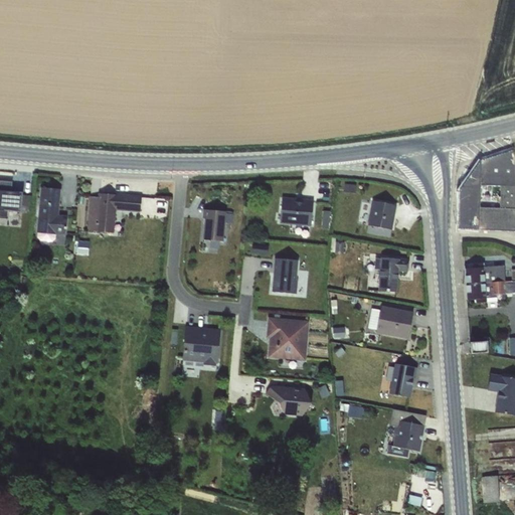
[(481,160),(480,201),(500,202),(499,208),(514,207),(514,175),(513,150),(481,160)]
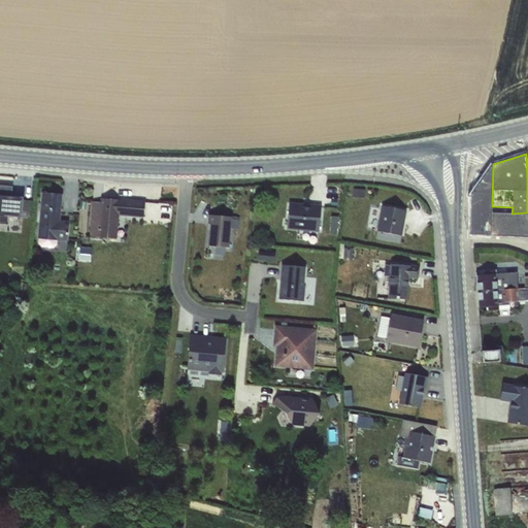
[(492,206),(493,164),(469,196),(469,235),(491,235),(491,212),(492,206)]
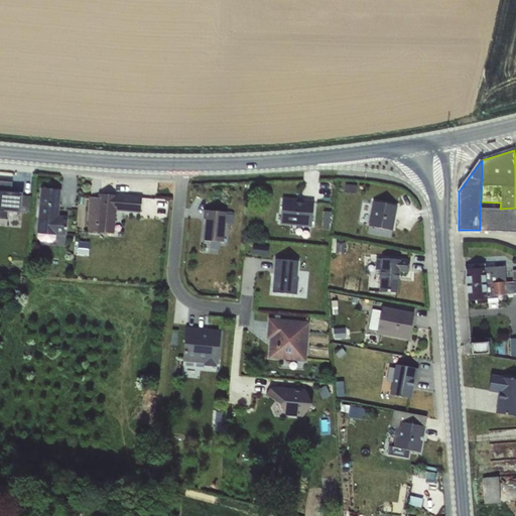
[(8,210),(26,211),(28,191),(12,189),(13,180),(0,179),(0,215),(7,216),(8,210)]
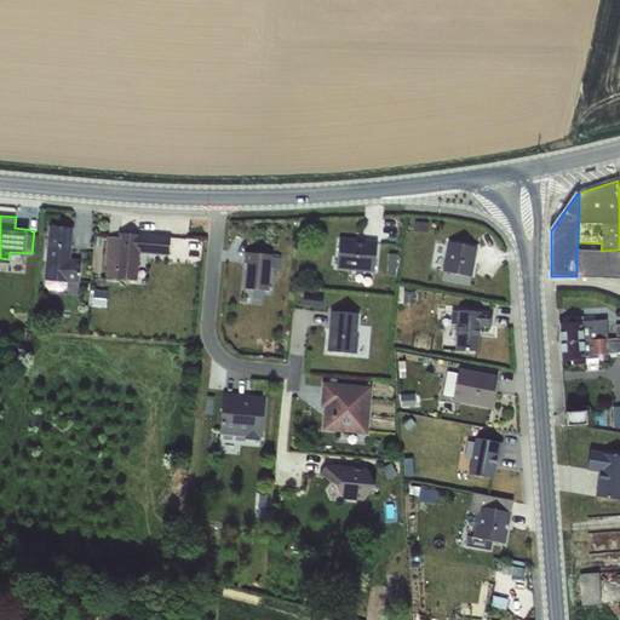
[(49,225),(44,281),(79,283),(81,260),(70,259),(74,228),(49,225)]
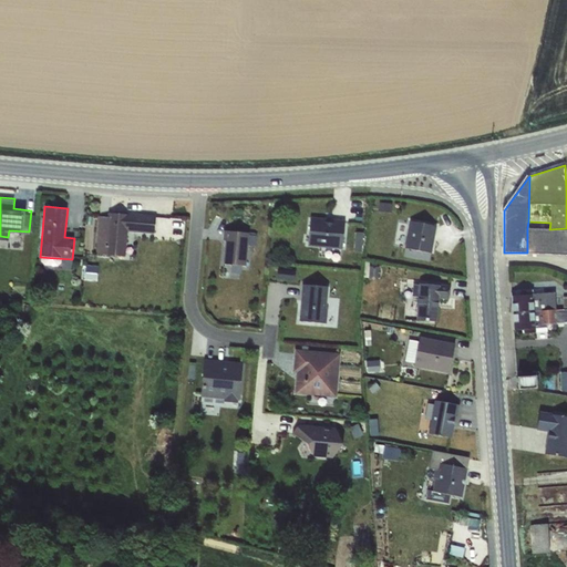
[(99,216),(95,254),(125,257),(127,232),(154,234),(156,216),(129,213),(127,215),(107,213),(107,217),(99,216)]
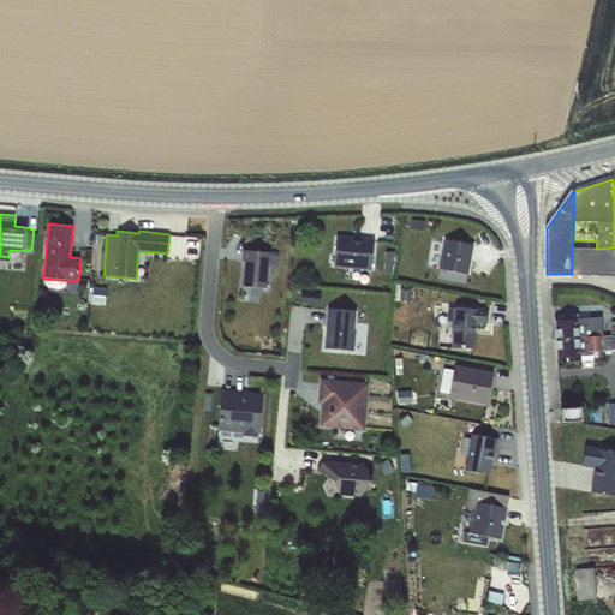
[(336,238),(334,264),(371,267),(374,239),(363,238),(362,240),(336,238)]
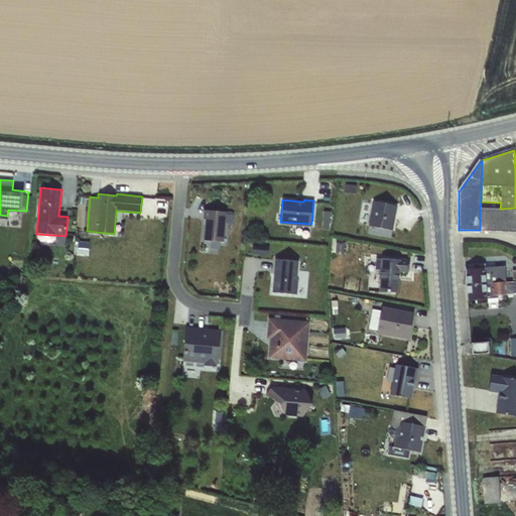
[(373,202),(369,227),(392,231),(397,206),(373,202)]
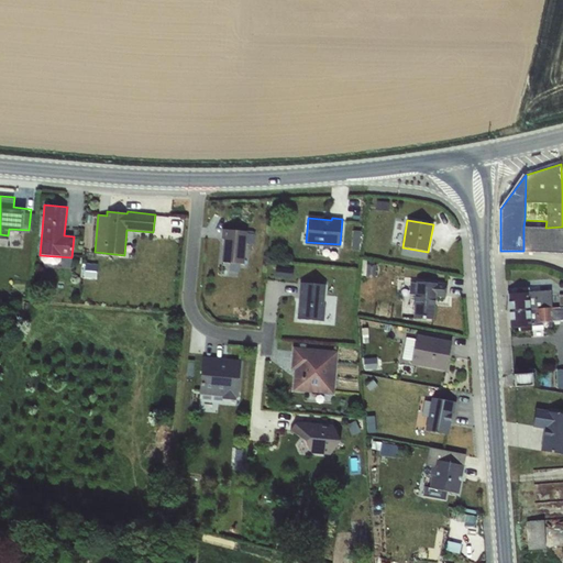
[(523,227),(523,251),(562,253),(562,227),(545,228),(523,227)]
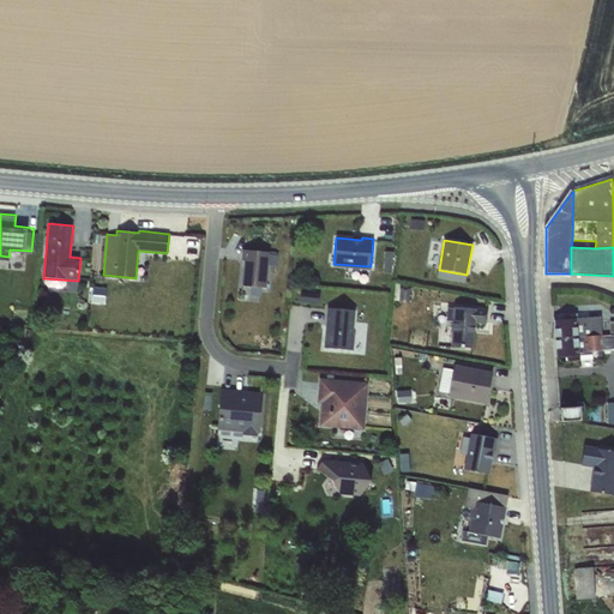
[(242,250),(241,260),(245,262),(242,287),(266,288),(269,252),(242,250)]
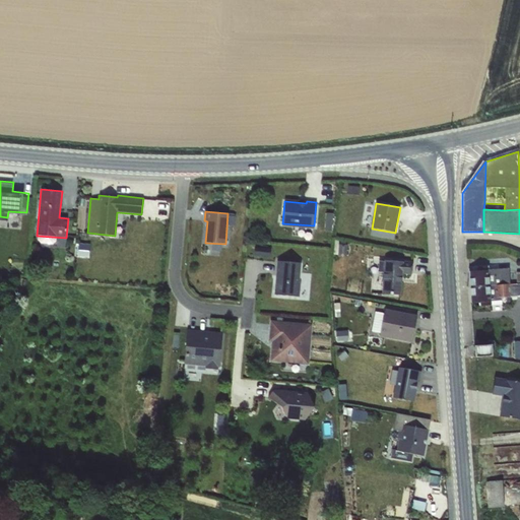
[(56,237),(37,236),(38,240),(41,243),(52,244),(56,241),(56,237)]
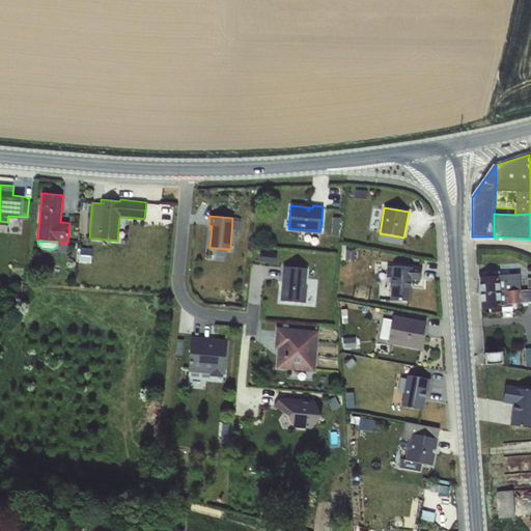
[(0,242),(0,251),(15,253),(15,243),(0,242)]
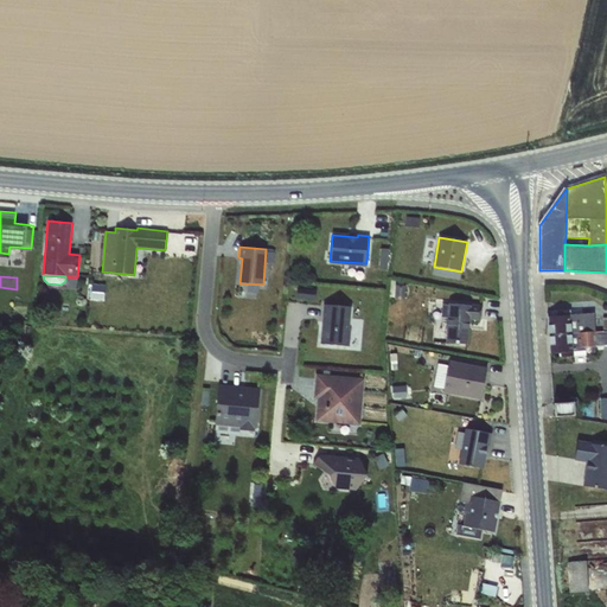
[(94,281),(93,294),(95,305),(102,302),(98,293),(101,279),(94,281)]
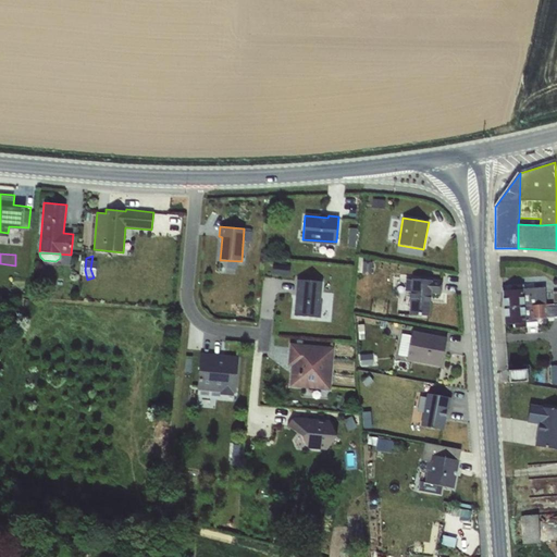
[(273,265),(272,273),(288,275),(289,267),(273,265)]
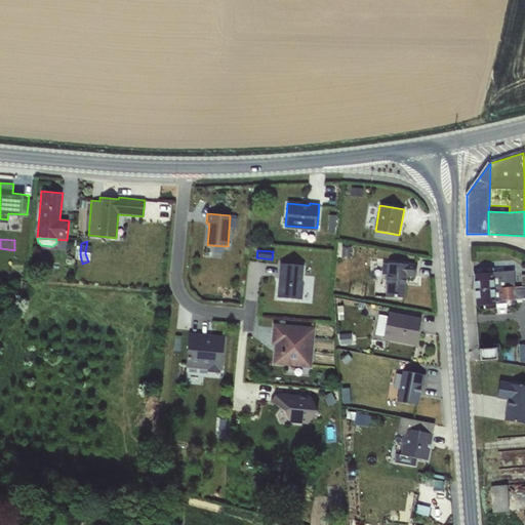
[(389,263),(386,296),(404,298),(406,276),(415,277),(416,266),(389,263)]
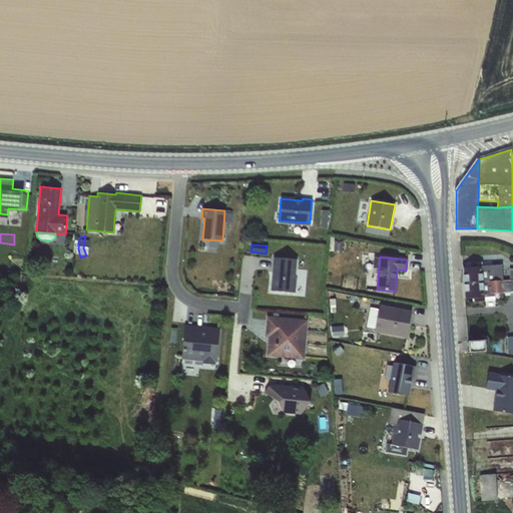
[(274,258),(271,291),(295,293),(298,260),(274,258)]
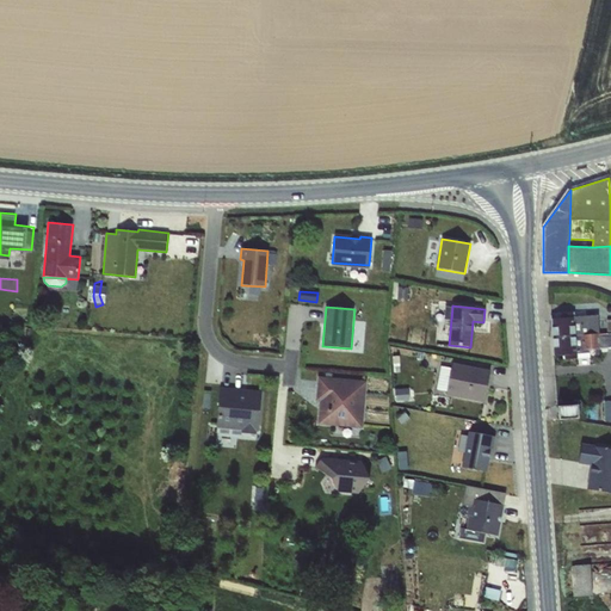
[(574,316),(560,318),(551,319),(553,338),(575,335),(574,316)]
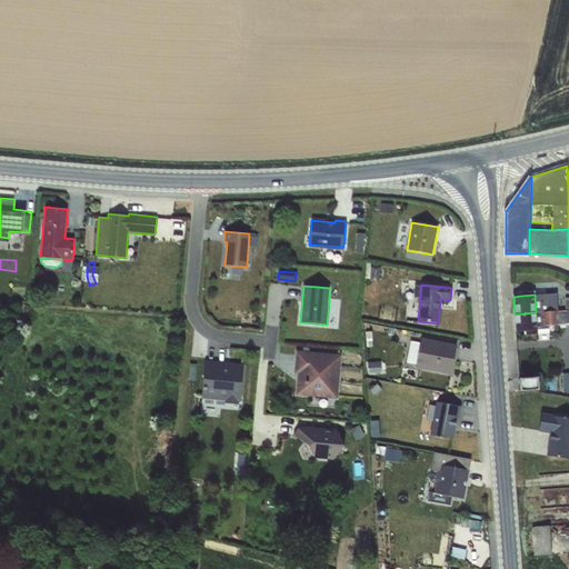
[(537,330),(525,331),(525,336),(549,333),(548,326),(568,323),(568,297),(565,298),(565,310),(558,311),(556,295),(535,295),(536,312),(537,330)]
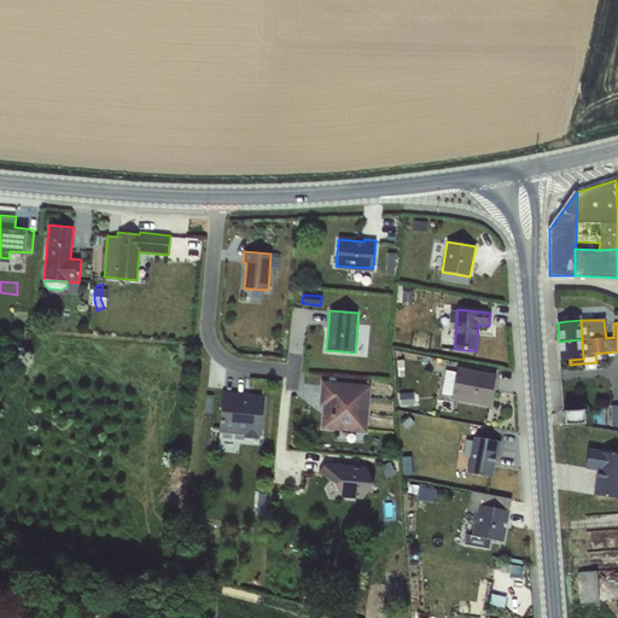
[(582,339),(559,342),(560,360),(570,360),(583,359),(582,339)]
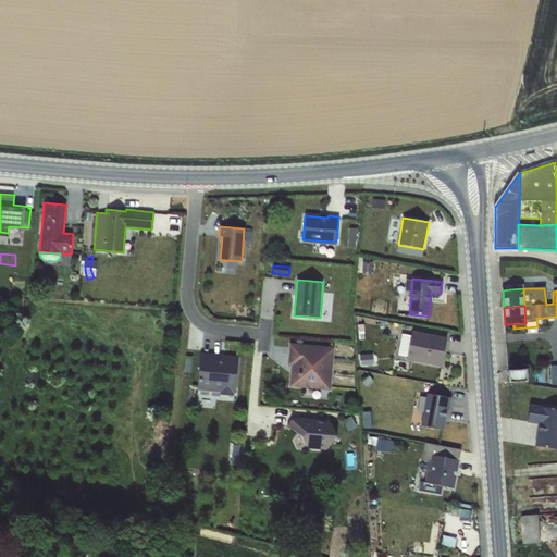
[(411,332),(407,359),(442,366),(446,338),(411,332)]
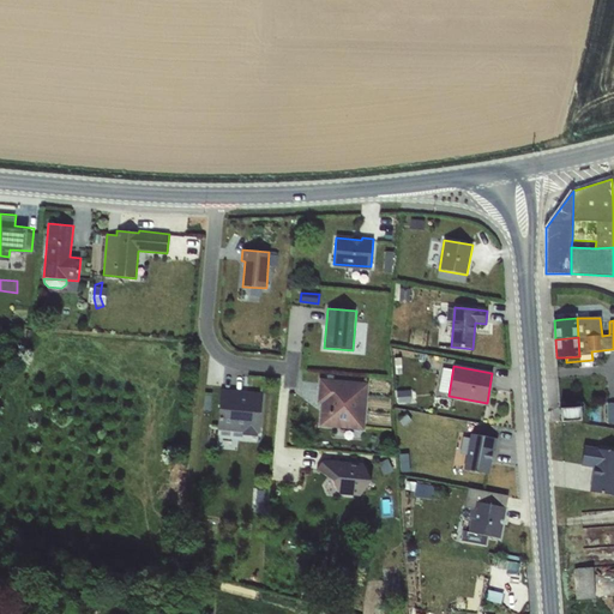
[(321,381),(319,401),(323,402),(321,425),(362,428),(366,385),(321,381)]
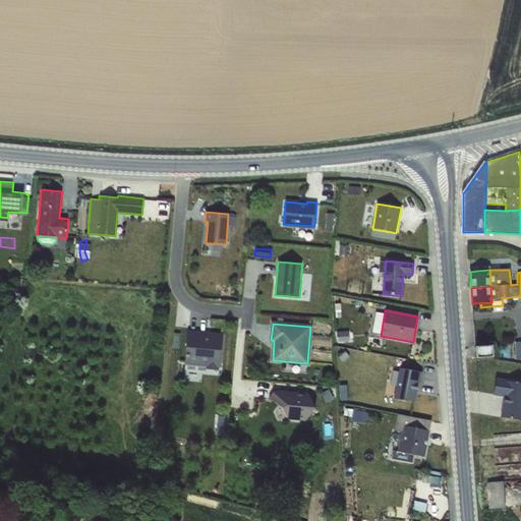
[(188,333),(185,360),(219,363),(221,336),(188,333)]
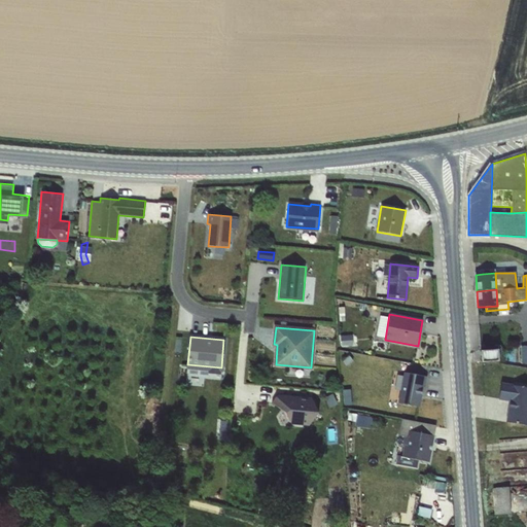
[(497,350),(481,351),(481,361),(498,360),(497,350)]
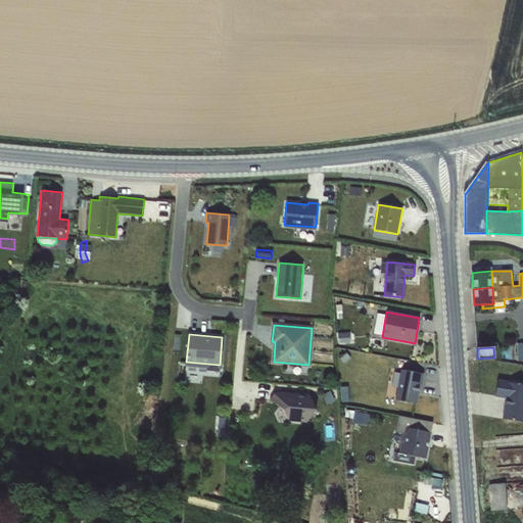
[(402,361),(402,368),(422,370),(422,363),(402,361)]
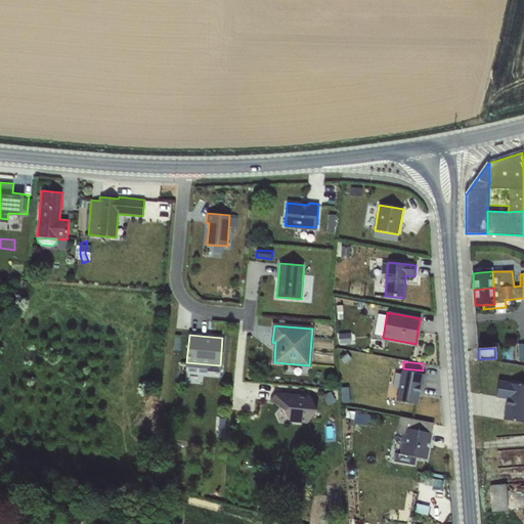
[(402,370),(396,401),(417,405),(421,383),(423,383),(424,375),(402,370)]
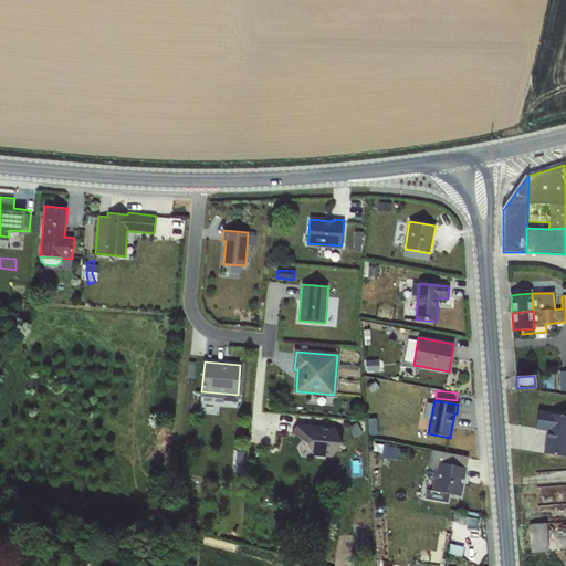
[(545,428),(544,452),(565,452),(565,411),(536,410),(535,428),(545,428)]
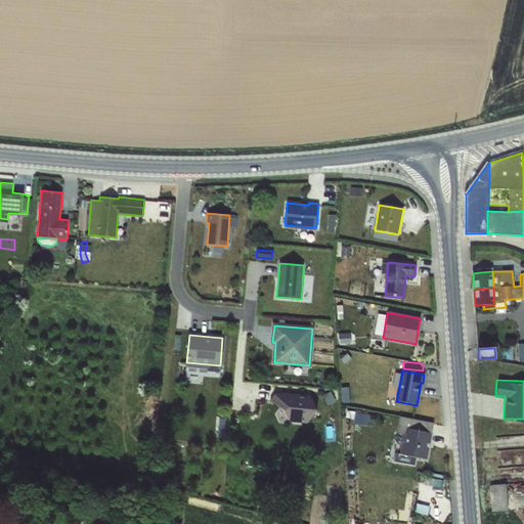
[(275,392),(271,400),(285,410),(290,423),(308,424),(317,409),(310,395),(275,392)]
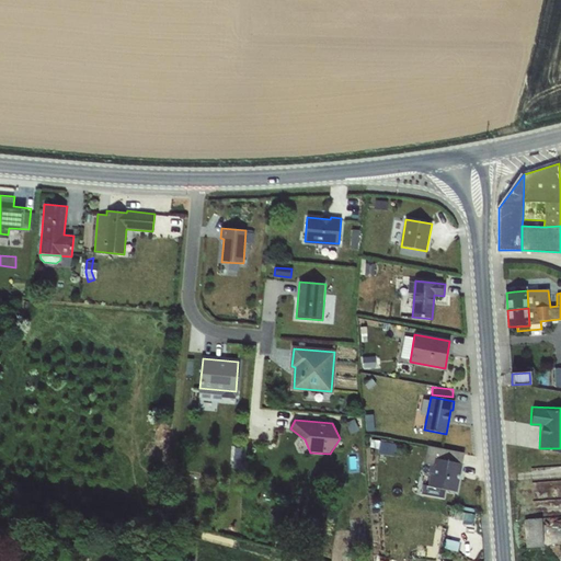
[(433,458),(427,487),(457,492),(461,464),(433,458)]
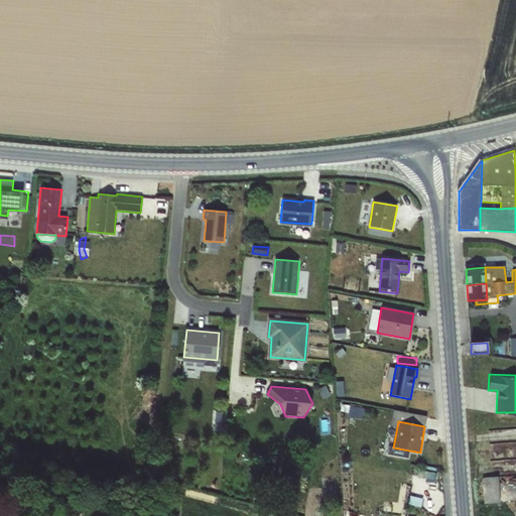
[(409,450),(393,447),(389,446),(387,454),(408,458),(409,450)]
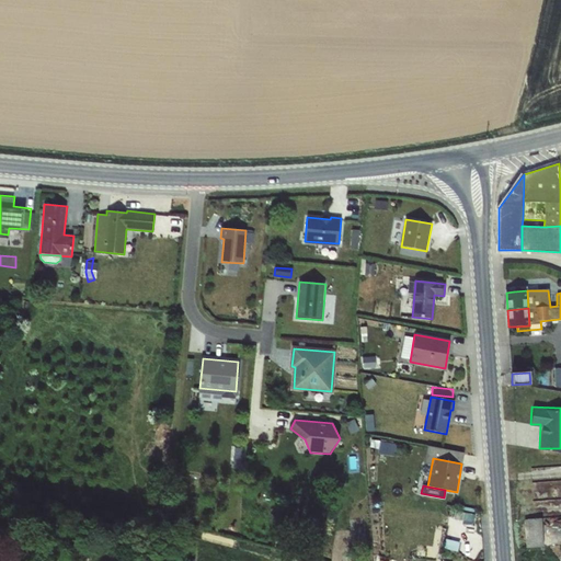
[(541,518),(524,519),(526,548),(545,547),(541,518)]
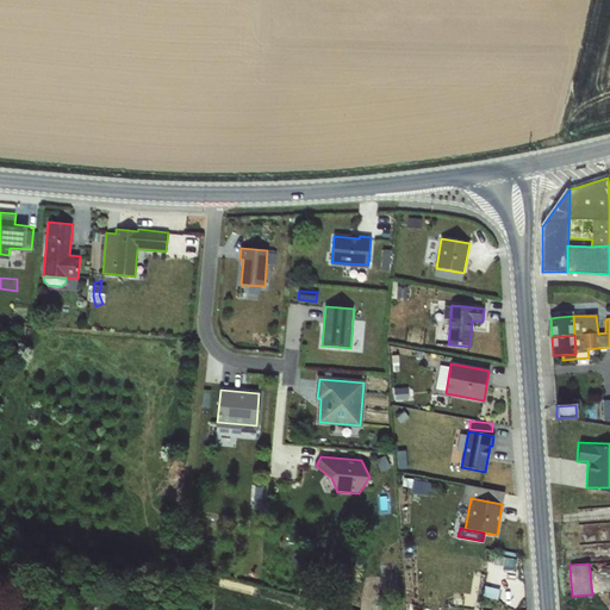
[(477,572),(472,593),(480,595),(485,573),(477,572)]
